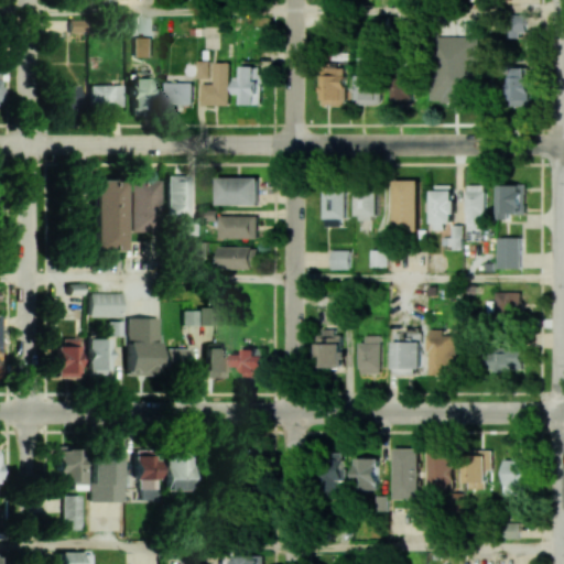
[(527,14),(506,14),(507,35),(527,35),(527,14)]
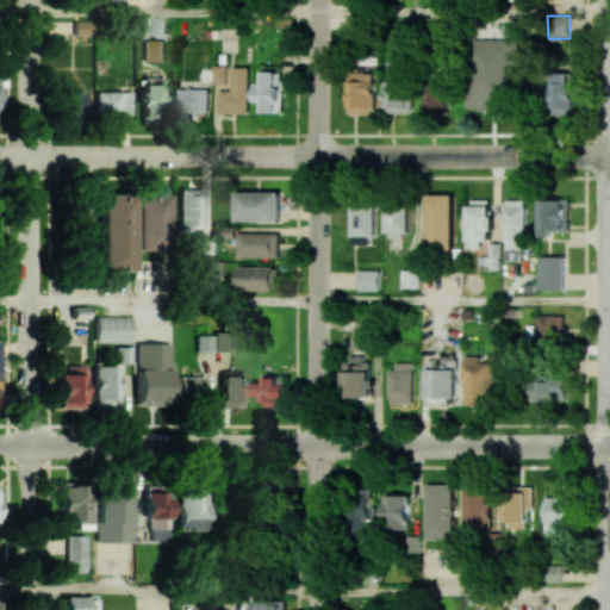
[(72,35),(92,36),(92,22),(73,20),(72,35)]
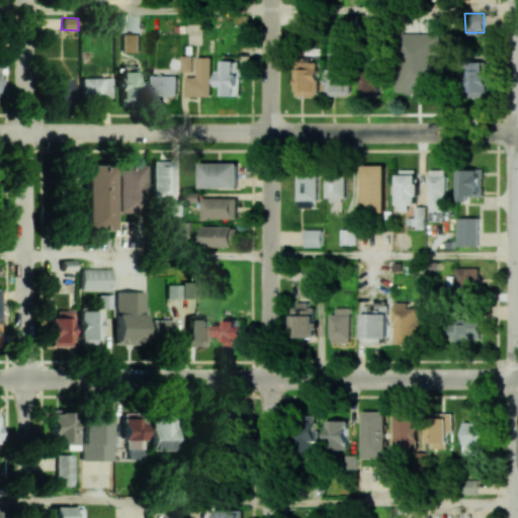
[(437,34),(399,34),(399,94),(437,93),(437,34)]
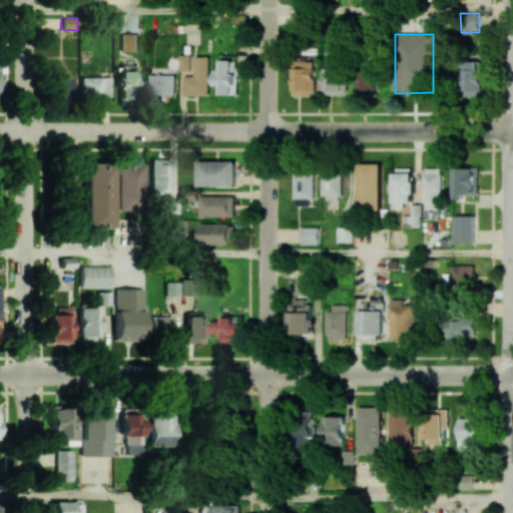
[(190,55),(179,55),(179,71),(190,71),(190,55)]
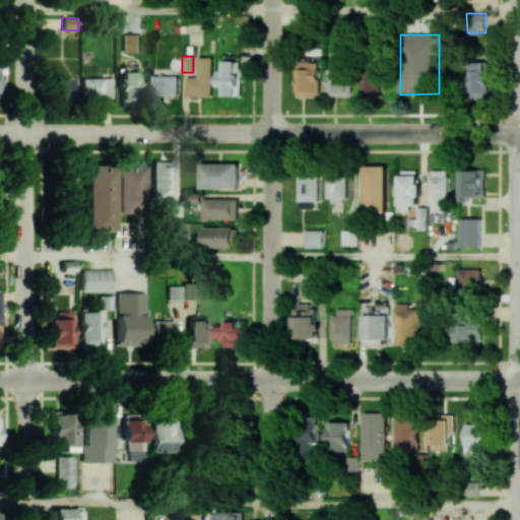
[(212,96),(212,57),(198,57),(198,76),(187,77),(187,96),(212,96)]
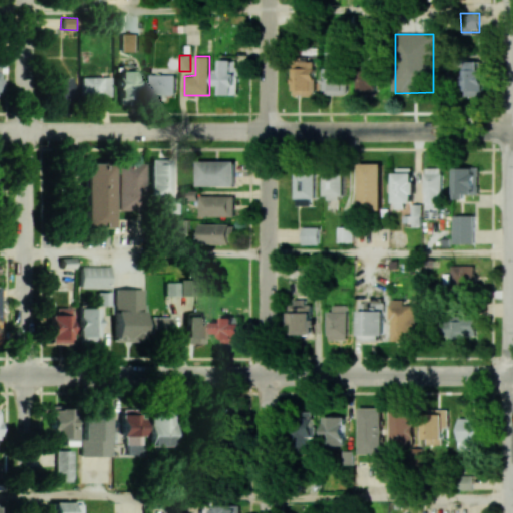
[(238,94),(238,60),(221,60),(221,69),(216,69),(215,85),(221,85),(221,94),(238,94)]
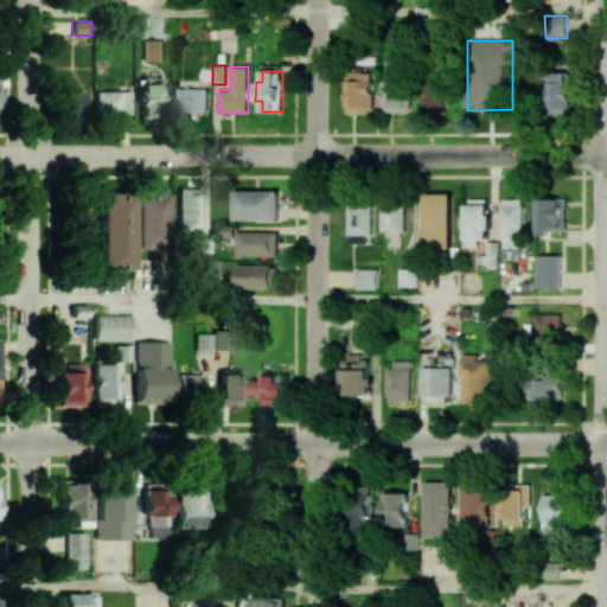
[(346,113),(372,113),(372,71),(345,71),(346,113)]
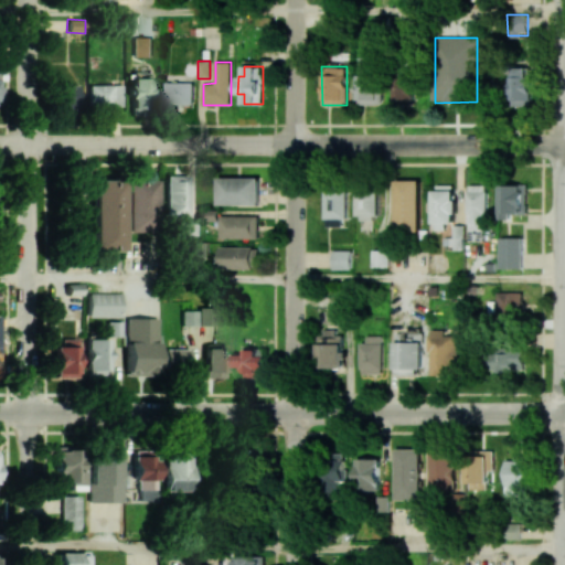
[(532,67),(510,67),(509,105),(531,106),(532,67)]
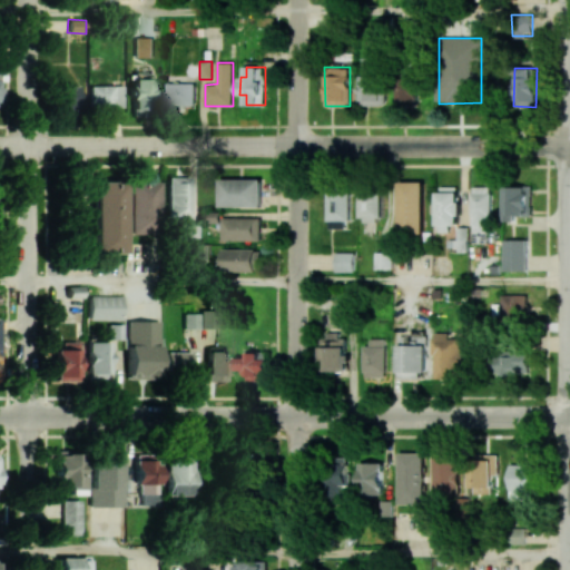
[(361,71),(361,105),(383,105),(383,71),(361,71)]
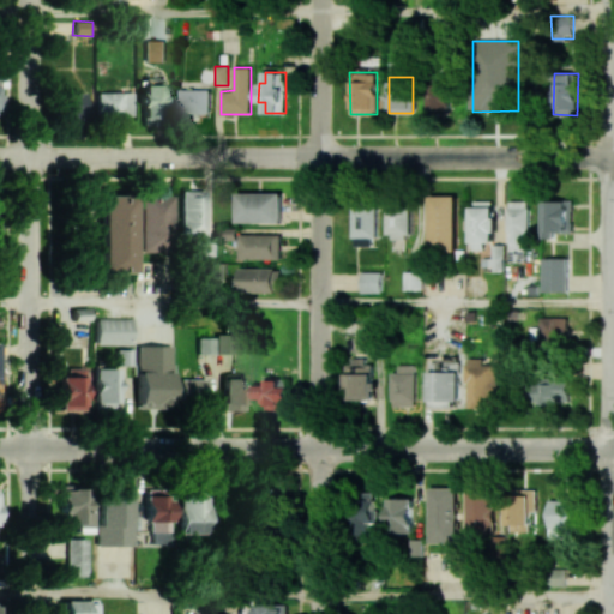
[(139,124),(160,124),(161,78),(140,78),(139,124)]
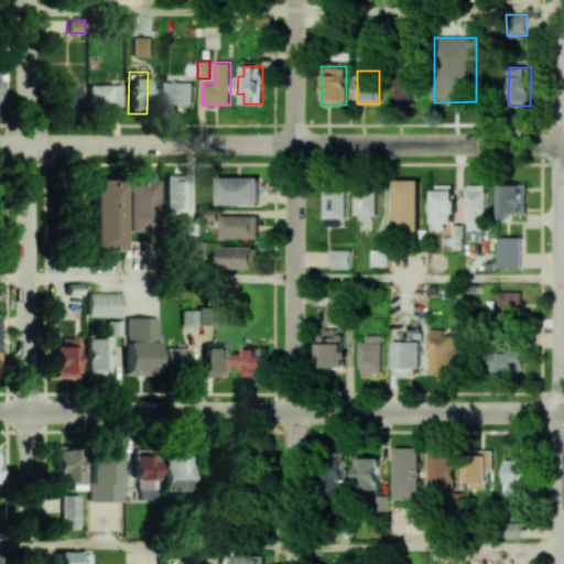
[(412,76),(392,77),(393,100),(413,99),(412,76)]
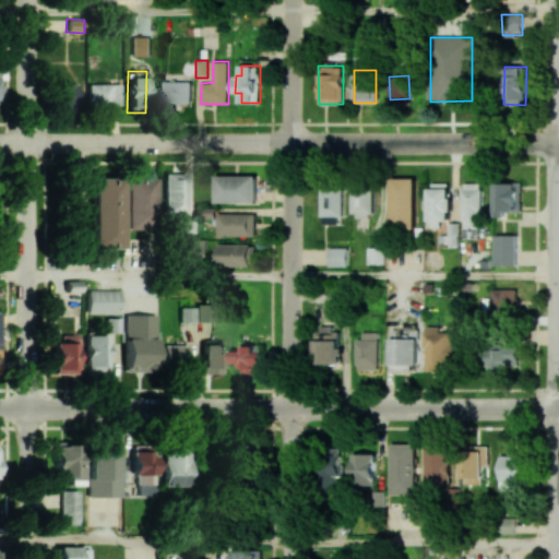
[(192,82),(165,81),(165,103),(192,103),(192,82)]
